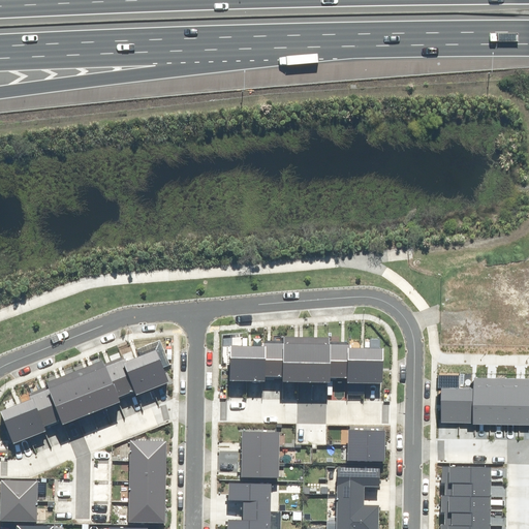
[(330,336),(283,335),(283,341),(282,375),(282,379),(329,380),(329,375),(330,342),(330,336)]
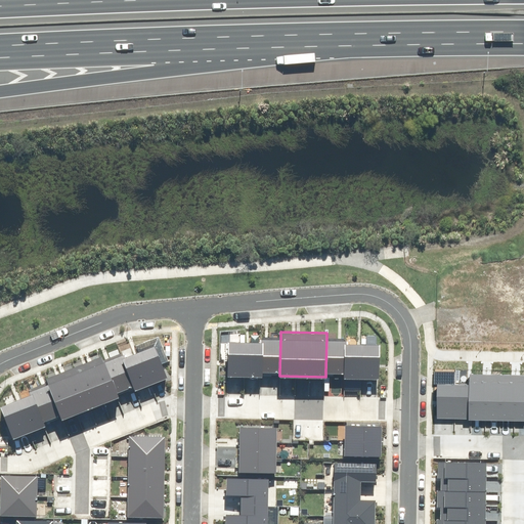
[(227,340),(227,375),(244,375),(245,335),(242,335),(242,341),(227,340)]
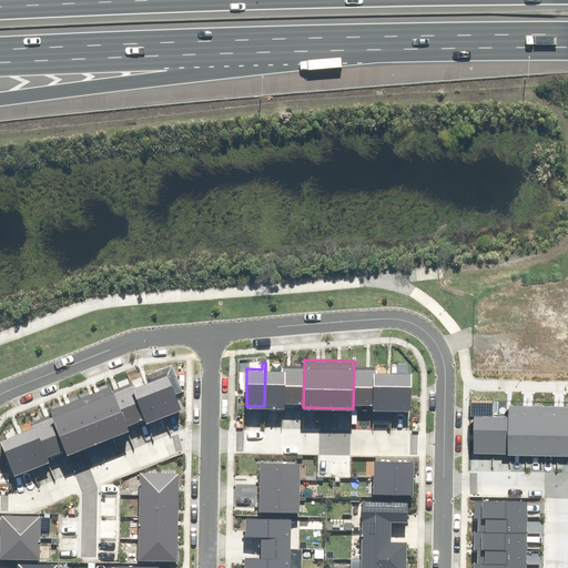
[(265,363),(264,406),(283,407),(283,402),(284,369),(270,369),(270,363),(265,363)]
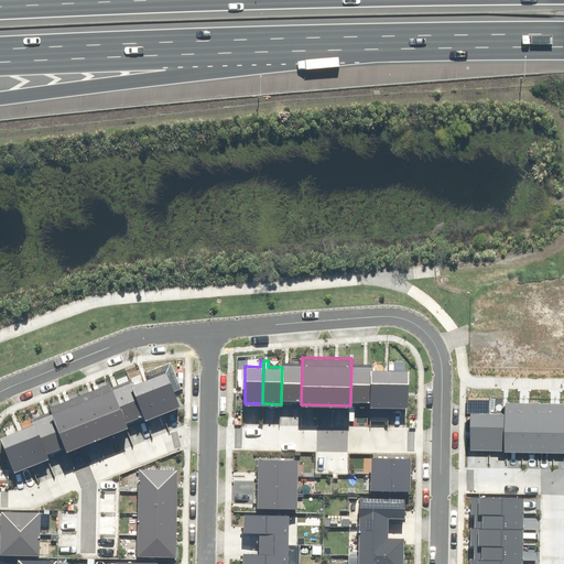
[(370,368),(369,405),(388,405),(389,362),(384,362),(384,369),(370,368)]
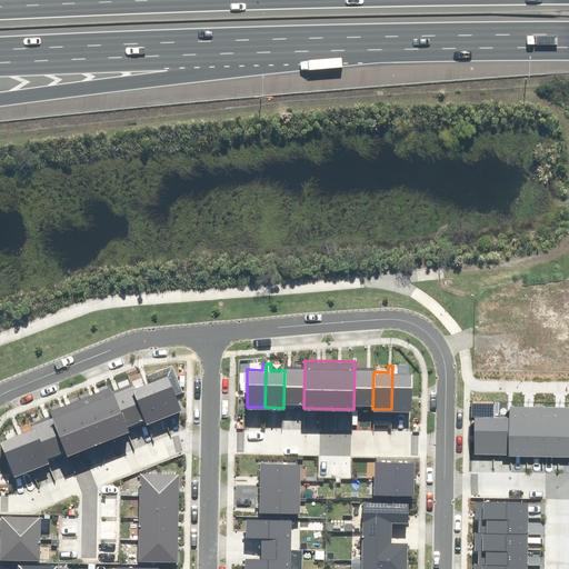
[(392,366),(391,409),(410,410),(411,372),(397,372),(397,366),(392,366)]
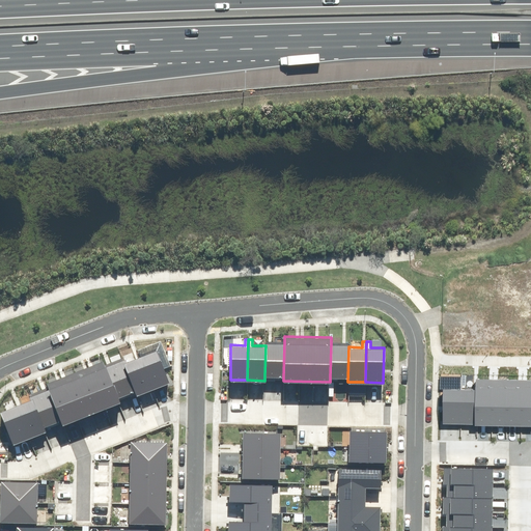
[(283,376),(284,342),(266,342),(266,345),(264,375),(283,376)]
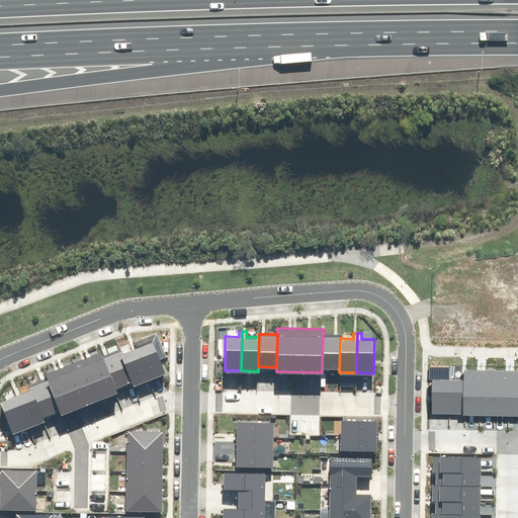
[(340,335),(323,335),(322,367),(339,368),(340,335)]
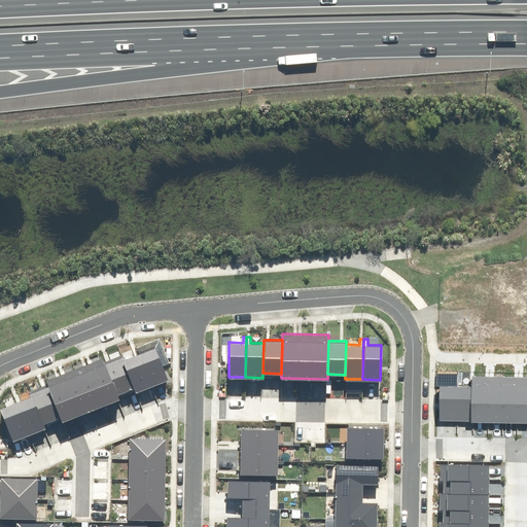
[(154,345),(139,352),(152,384),(165,379),(168,378),(154,345)]
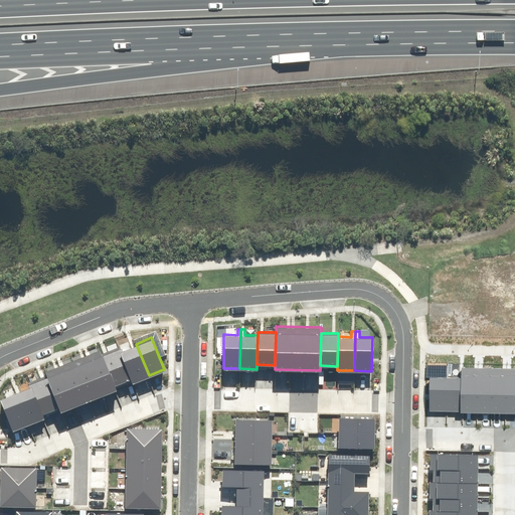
[(136,344),(120,350),(132,380),(133,382),(149,375),(136,344)]
